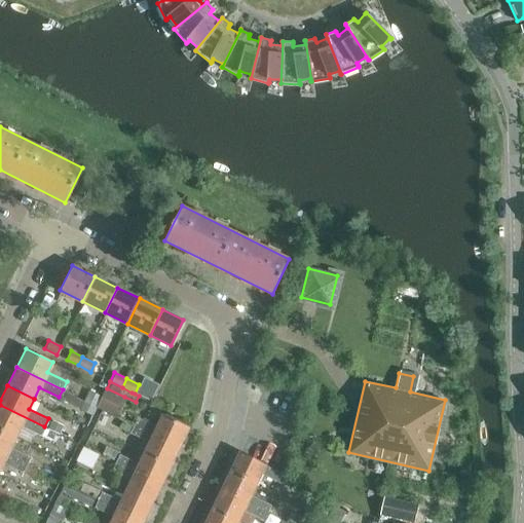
[(112,414),(116,415),(124,397),(107,388),(105,387),(96,406),(112,414)]
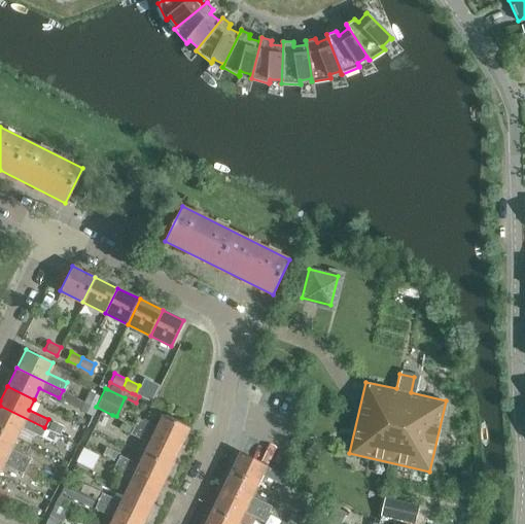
[(88,390),(82,399),(83,400),(95,406),(95,407),(100,395),(88,390)]
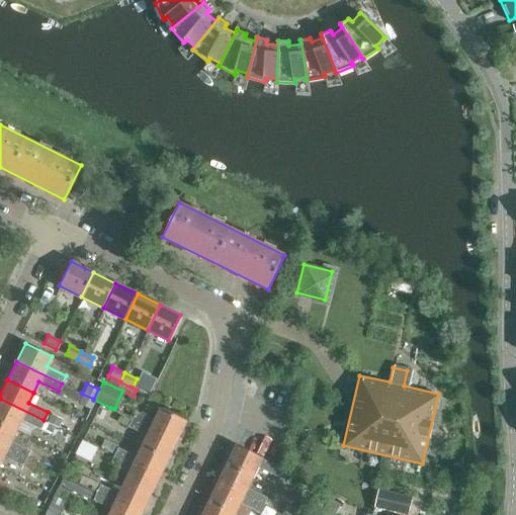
[(82,394),(78,401),(89,407),(93,399),(82,394)]
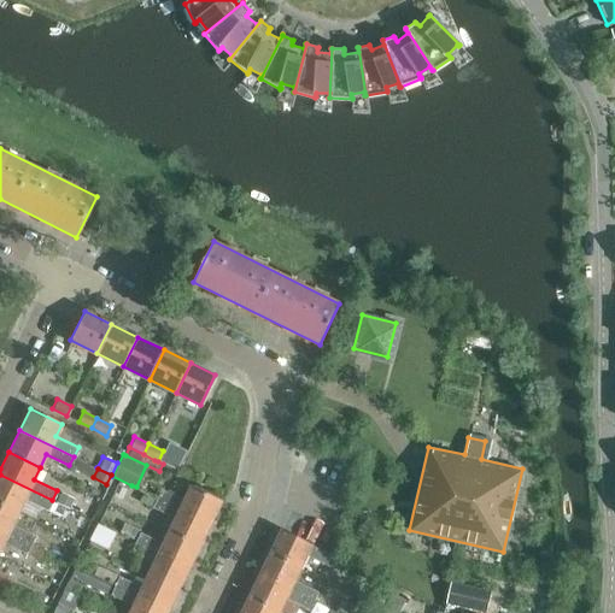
[(0,502),(18,512),(25,497),(47,508),(52,500),(0,475),(0,502)]
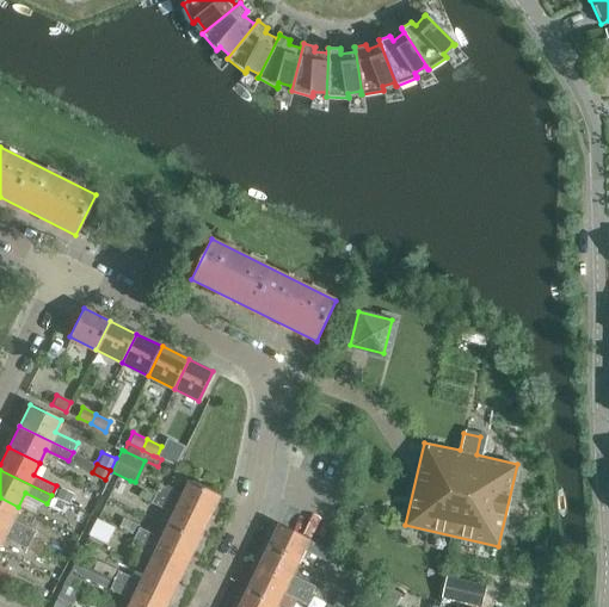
[(115,477),(110,488),(118,493),(123,481),(115,477)]
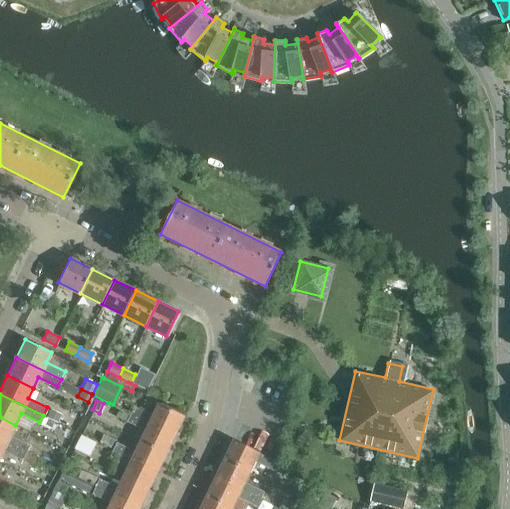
[(152,413),(133,404),(129,412),(174,434),(183,416),(157,403),(152,413)]
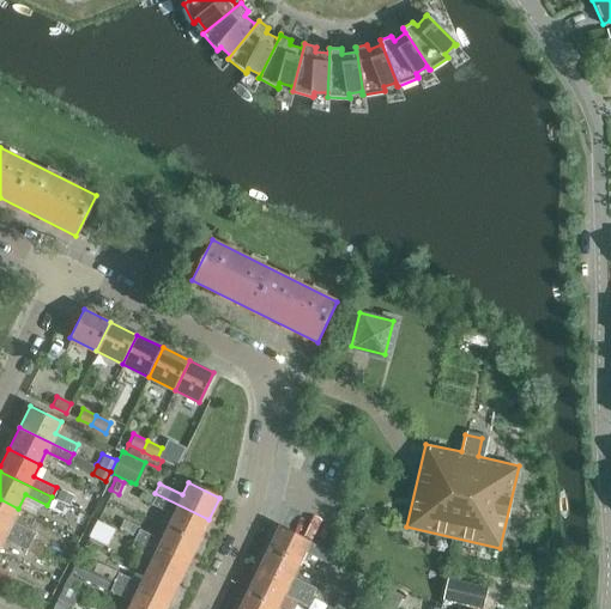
[(59,488),(54,497),(68,504),(72,495),(59,488)]
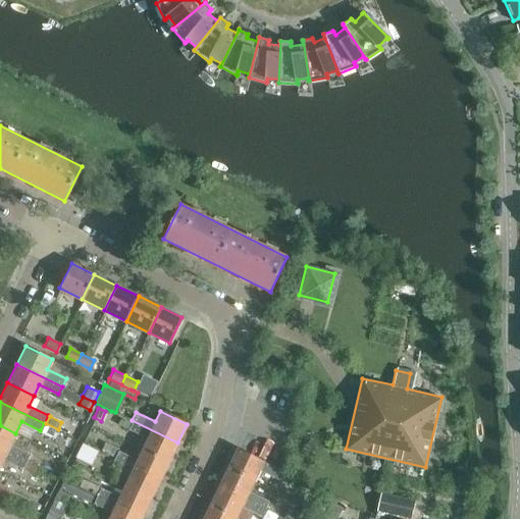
[(142,449),(168,461),(172,453),(173,451),(176,445),(177,443),(146,426),(142,425),(132,420),(128,427),(128,428),(143,434),(148,436),(147,437),(142,449)]
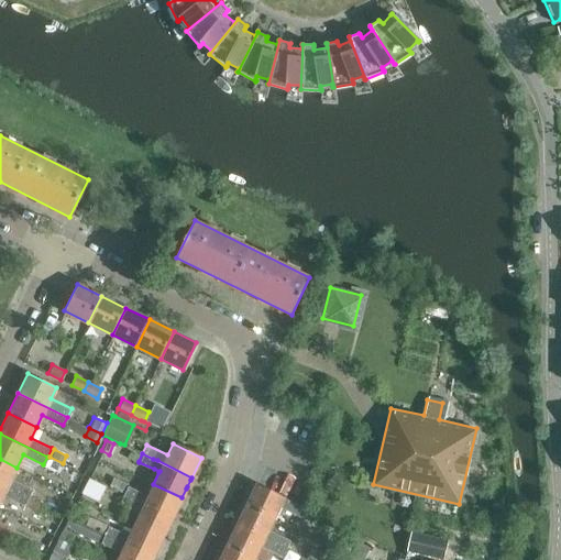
[(0,482),(28,496),(37,501),(41,503),(45,494),(11,478),(17,468),(0,459),(0,482)]
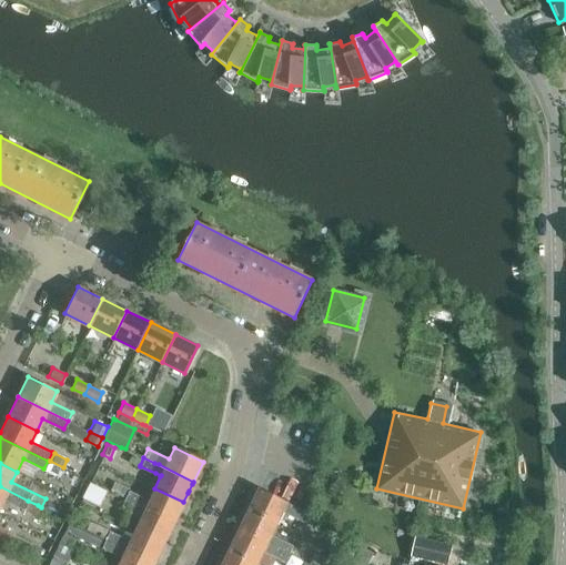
[(109,488),(120,494),(124,485),(113,480),(109,488)]
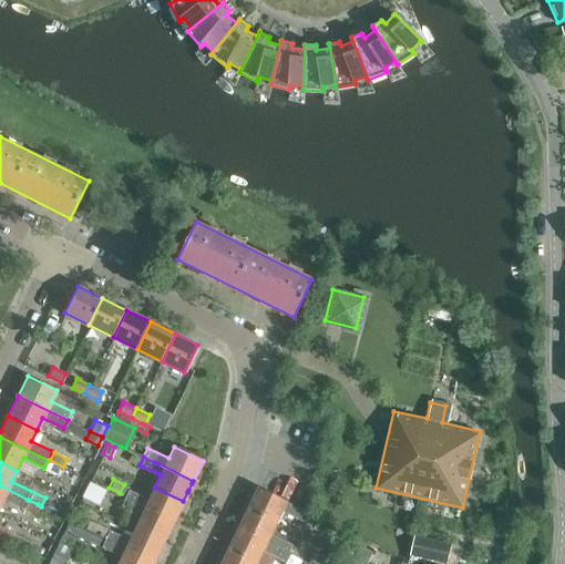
[(90,480),(82,494),(95,500),(102,485),(90,480)]
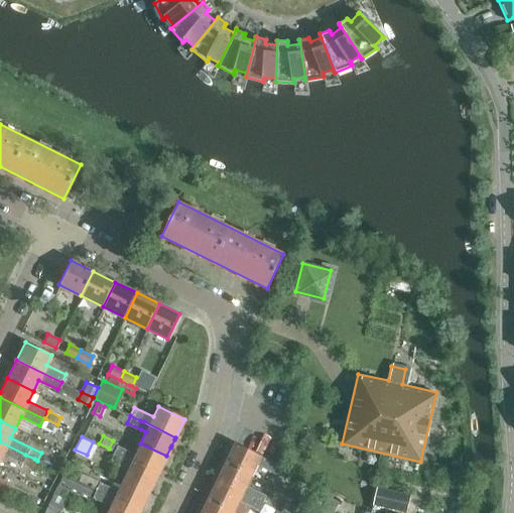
[(0,458),(3,453),(21,462),(22,462),(25,455),(0,441),(0,458)]
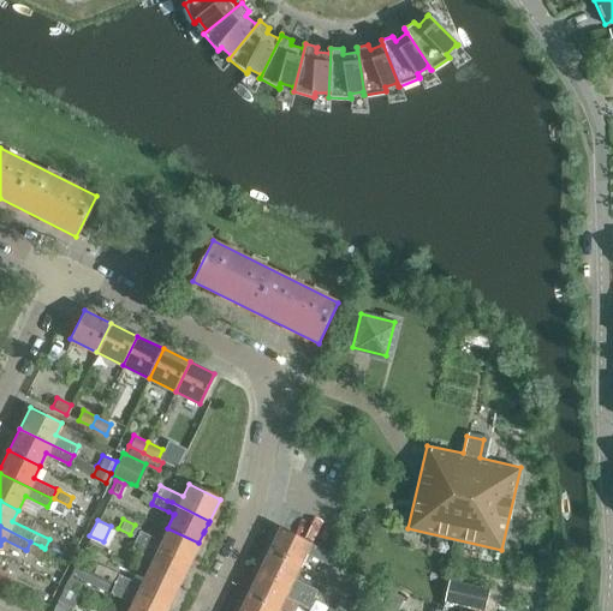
[(279,527),(268,549),(299,564),(305,553),(328,564),(333,555),(310,544),(310,543),(279,527)]
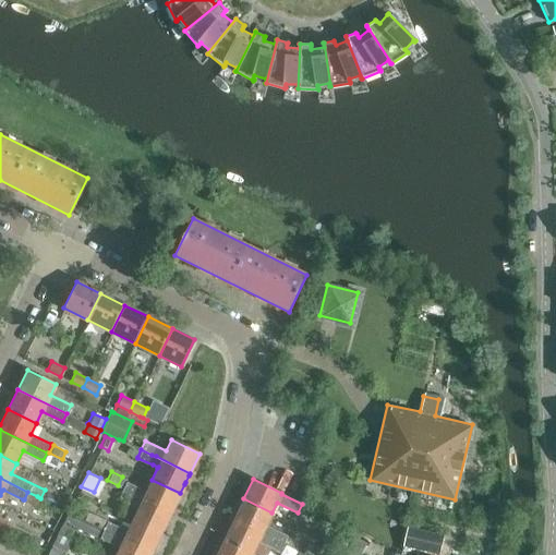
[(127,480),(122,489),(171,513),(180,493),(152,480),(146,491),(127,480)]
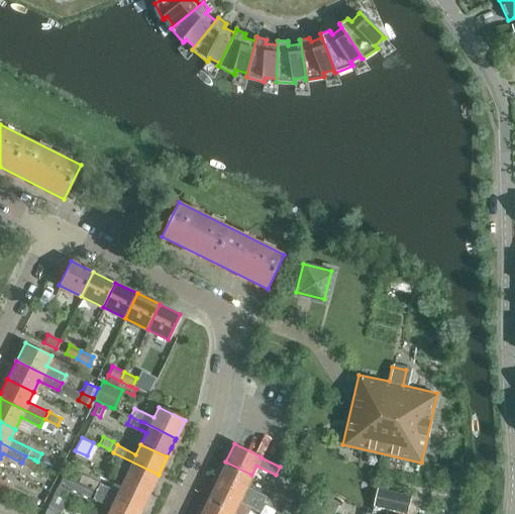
[(128,470),(123,481),(149,494),(159,475),(113,452),(109,460),(128,470)]
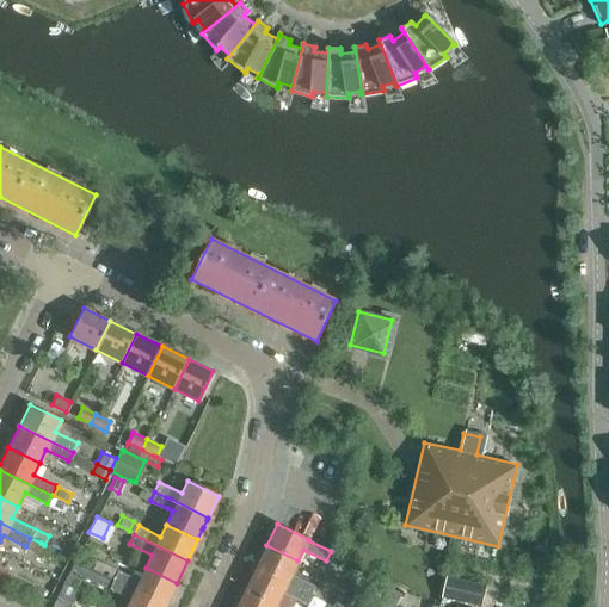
[(30,538),(26,546),(37,551),(41,543),(30,538)]
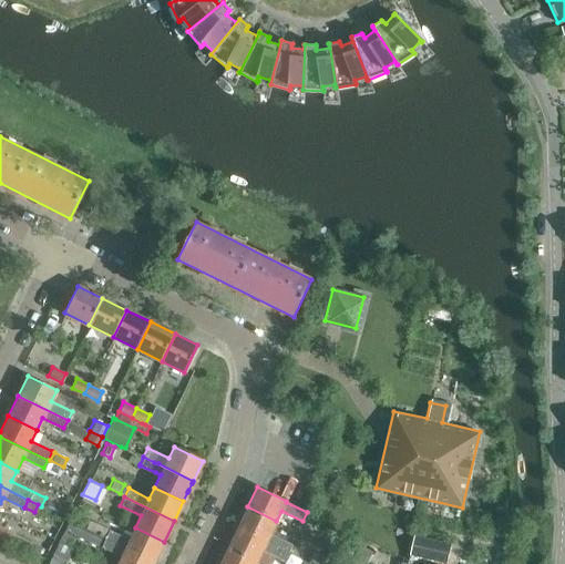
[(247,506),(237,527),(287,552),(291,543),(270,533),(276,521),(247,506)]
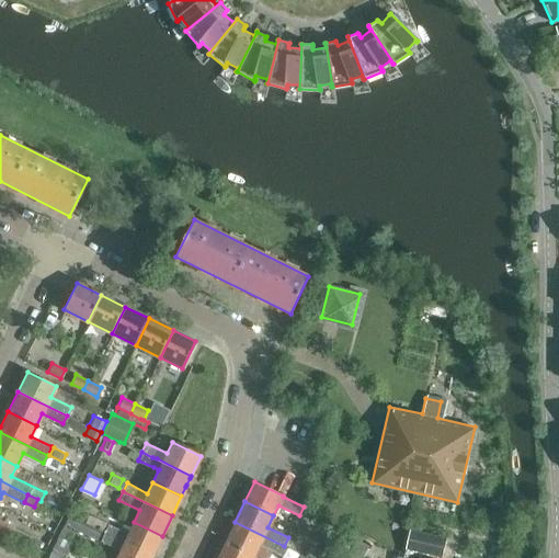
[(67,513),(63,523),(94,538),(100,528),(67,513)]
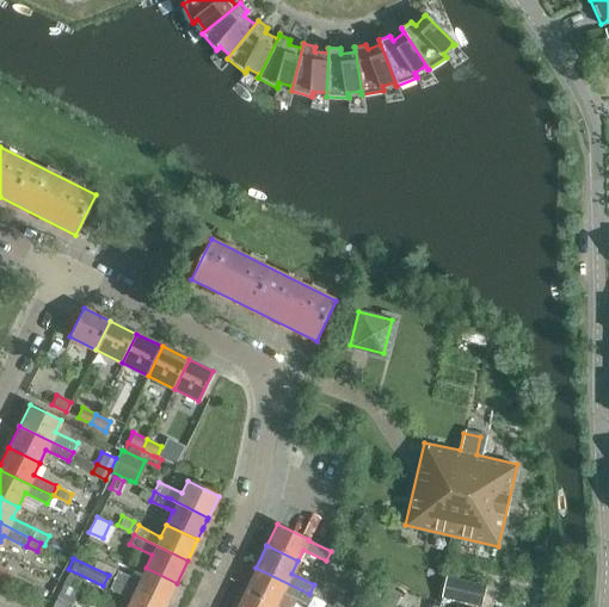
[(0,577),(8,582),(8,581),(13,571),(0,565),(0,577)]
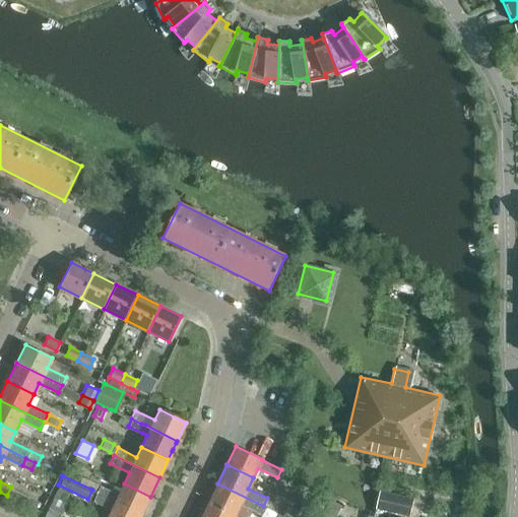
[(100,485),(95,492),(141,514),(150,497),(124,483),(119,494),(100,485)]
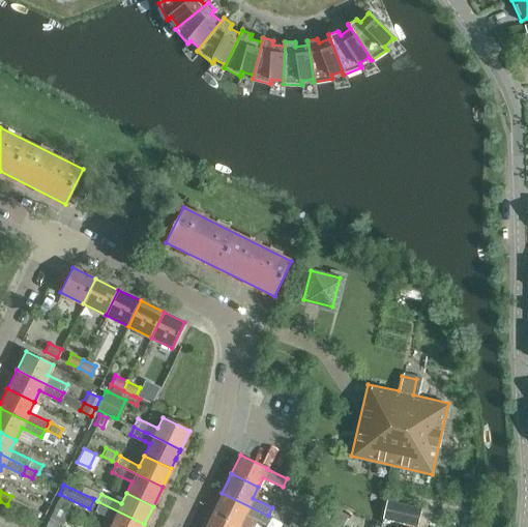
[(222,493),(212,511),(240,525),(245,514),(264,523),(268,516),(222,493)]
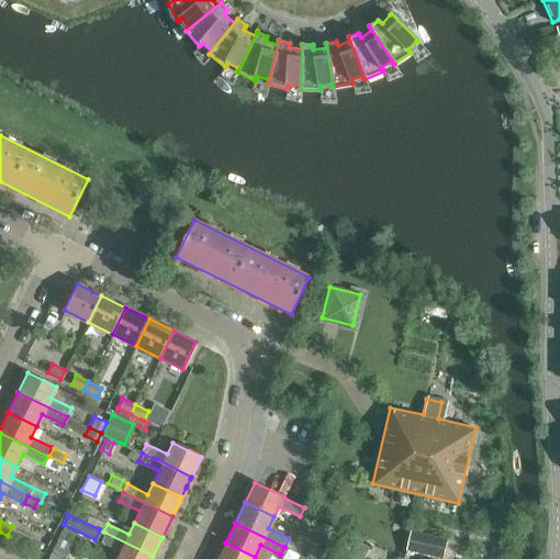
[(10,536),(25,544),(30,536),(14,528),(12,526),(8,535),(10,536)]
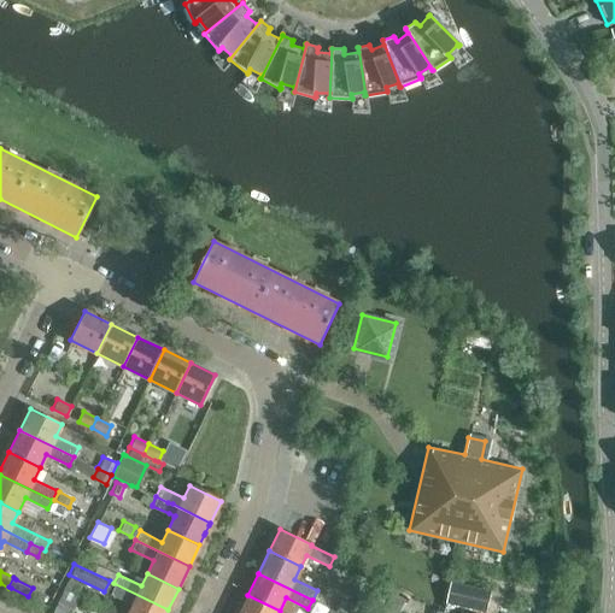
[(66,578),(63,587),(74,593),(77,583),(66,578)]
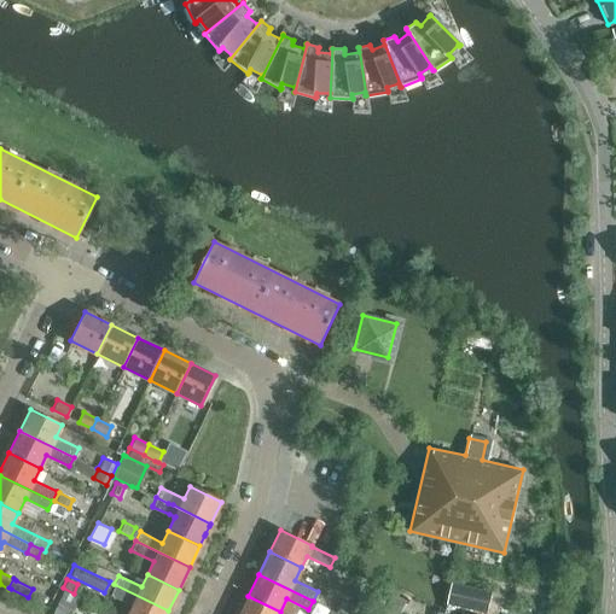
[(449,580),(445,602),(486,610),(490,589),(449,580)]
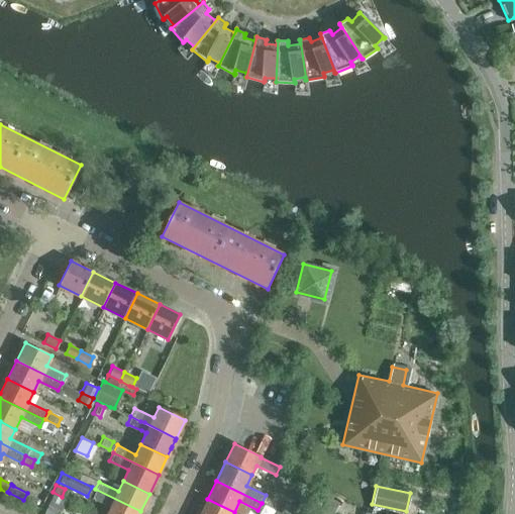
[(111,506),(106,513),(138,513),(140,511),(95,489),(92,497),(111,506)]
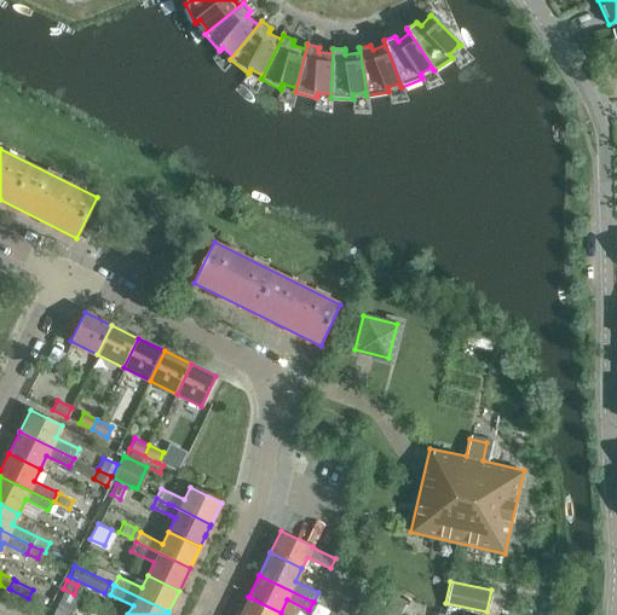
[(78,597),(74,595),(63,590),(56,603),(71,610),(78,597)]
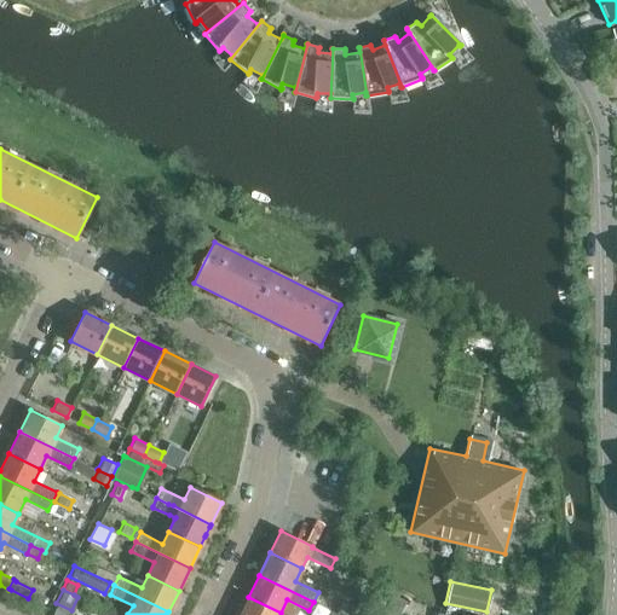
[(248,597),(240,614),(278,614),(281,613),(248,597)]
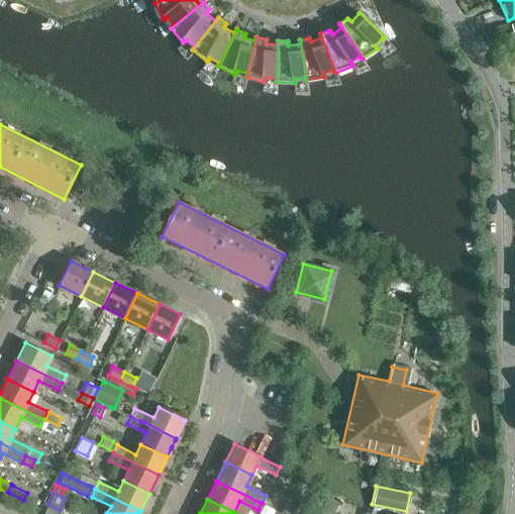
[(285,500),(279,512),(282,513),(290,513),(295,505),(285,500)]
